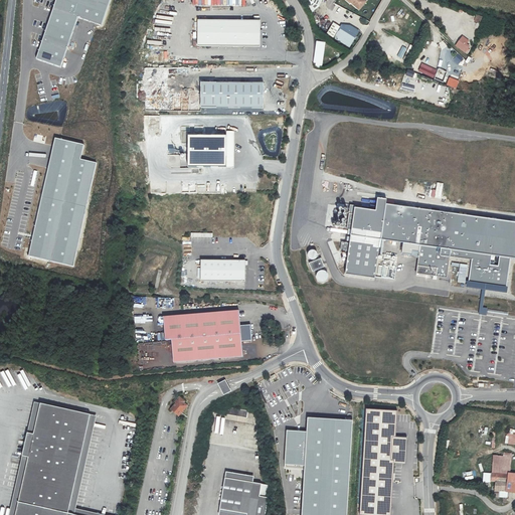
[(110,0),(56,0),(36,59),(61,67),(77,17),(102,25),(110,0)]
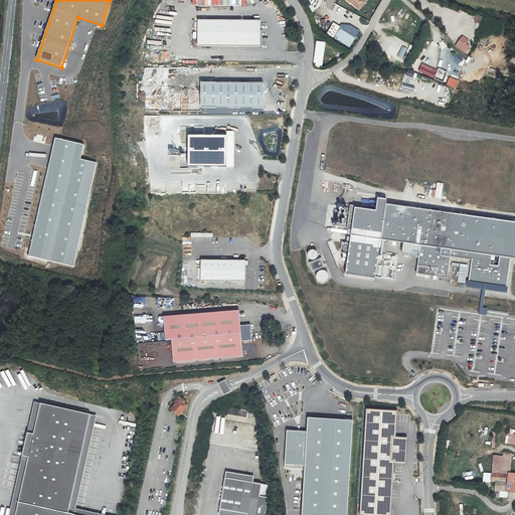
[(323,0),(307,0),(313,11),(320,6),(323,0)]
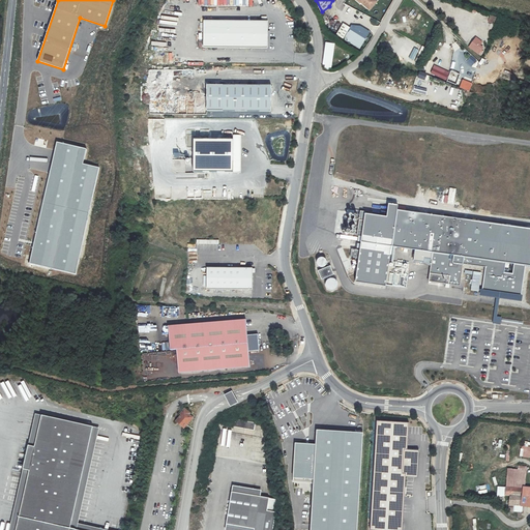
[(377,2),(374,0),(373,0),(366,7),(370,10),(377,2)]
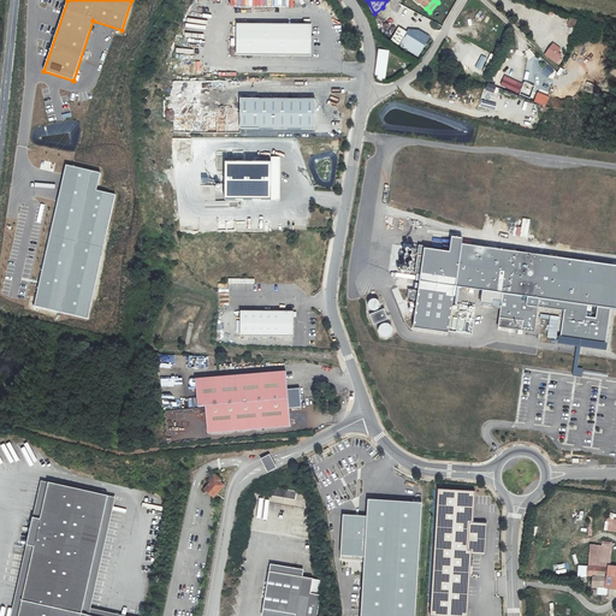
[(570,17),(567,25),(574,28),(578,19),(570,17)]
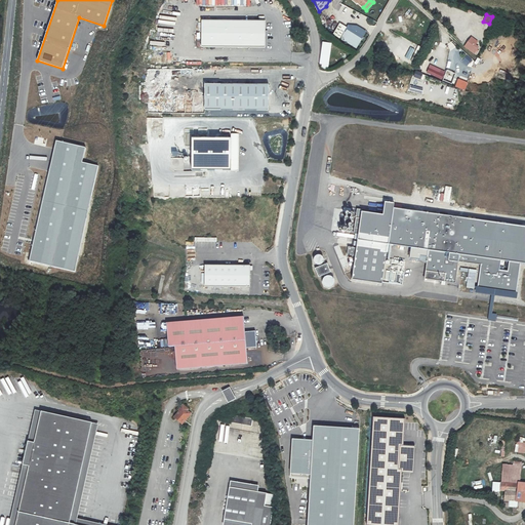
[(337,21),(331,16),(325,27),(331,30),(337,21)]
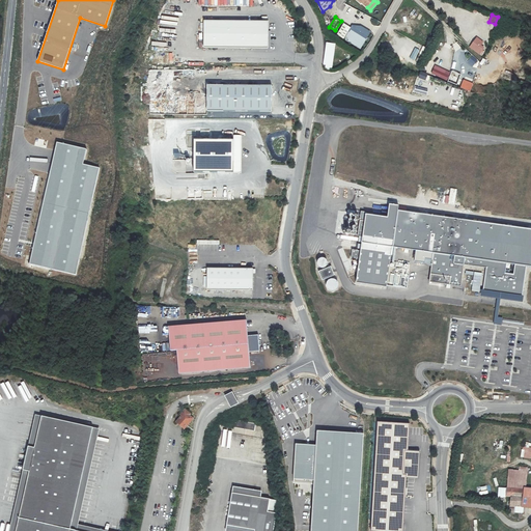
[(269,22),(204,21),(203,48),(269,49),(269,22)]
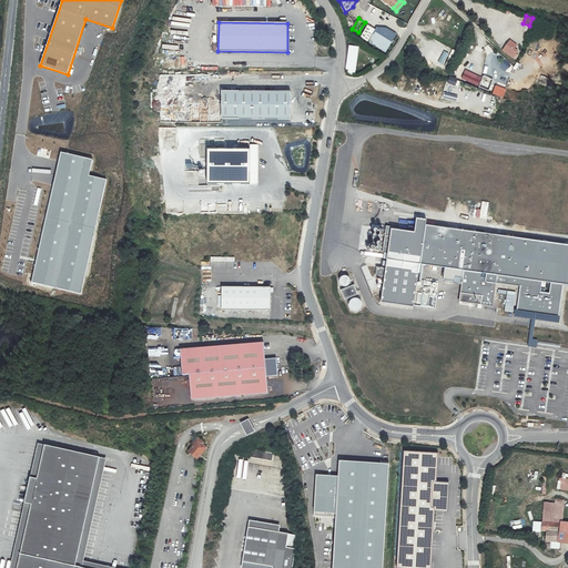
[(367,41),(375,29),(368,24),(361,37),(367,41)]
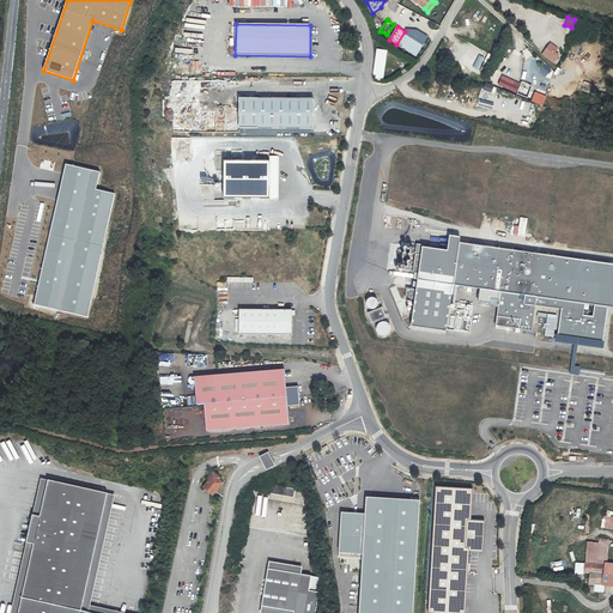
[(420,34),(417,40),(428,44),(431,40),(420,34)]
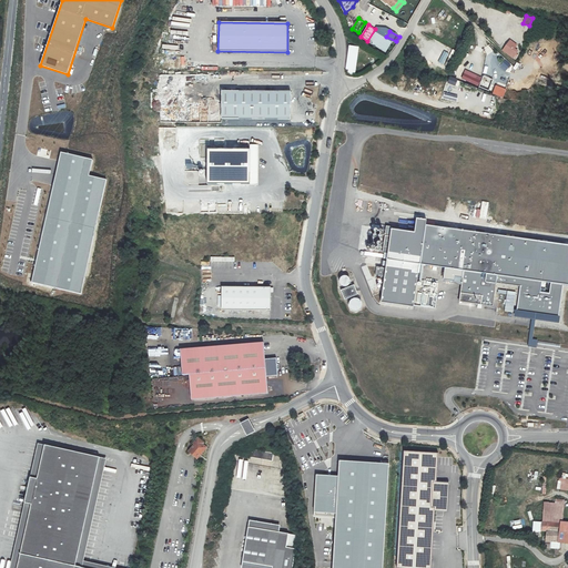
[(385,51),(392,41),(378,32),(372,42),(385,51)]
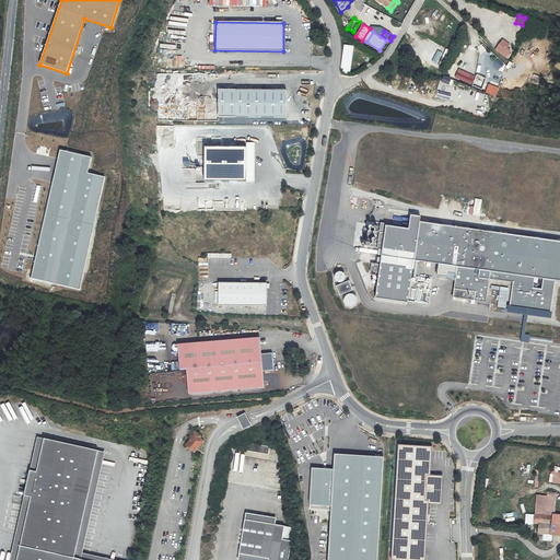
[(502,46),(499,51),(506,57),(509,53),(510,50),(506,48),(510,44),(503,41),(500,45),(502,46)]
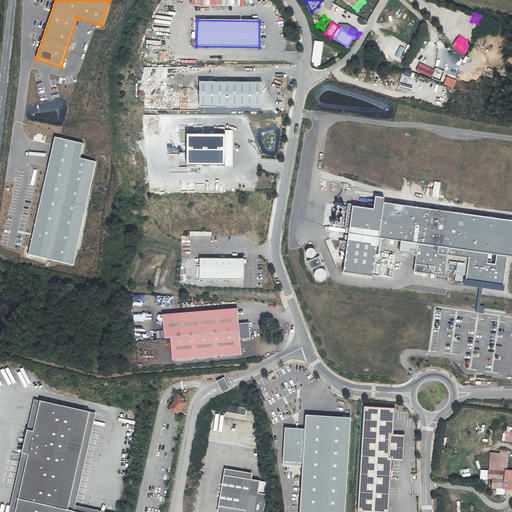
[(311,67),(320,68),(323,42),(314,41),(311,67)]
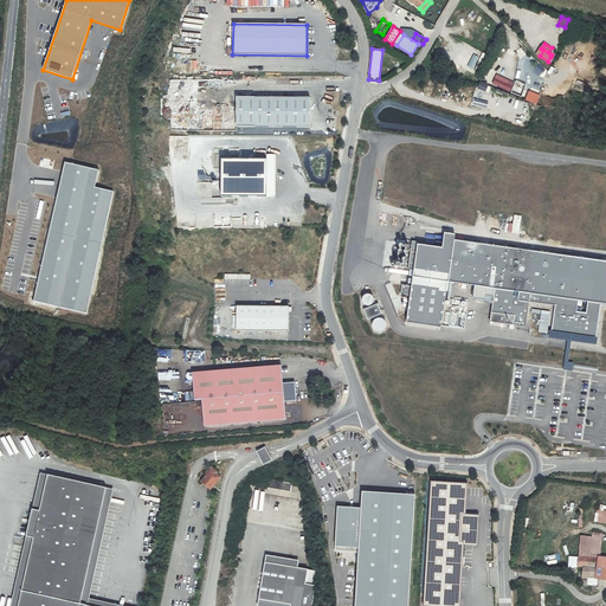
[(472,70),(479,58),(474,55),(468,66),(472,70)]
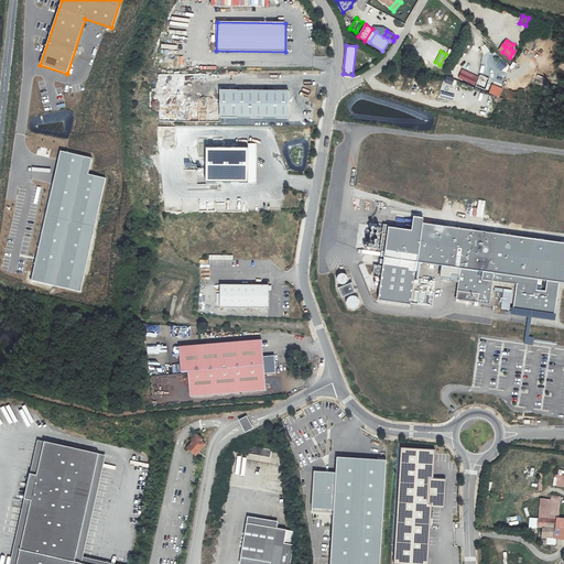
[(461,74),(458,77),(475,85),(478,78),(474,76),(472,79),(461,74)]
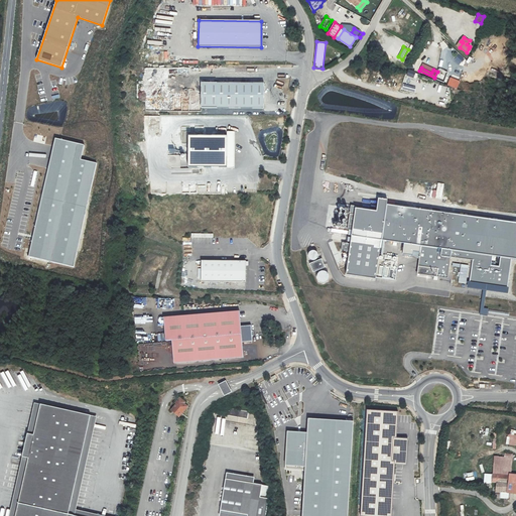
[(413,79),(415,73),(408,70),(406,76),(413,79)]
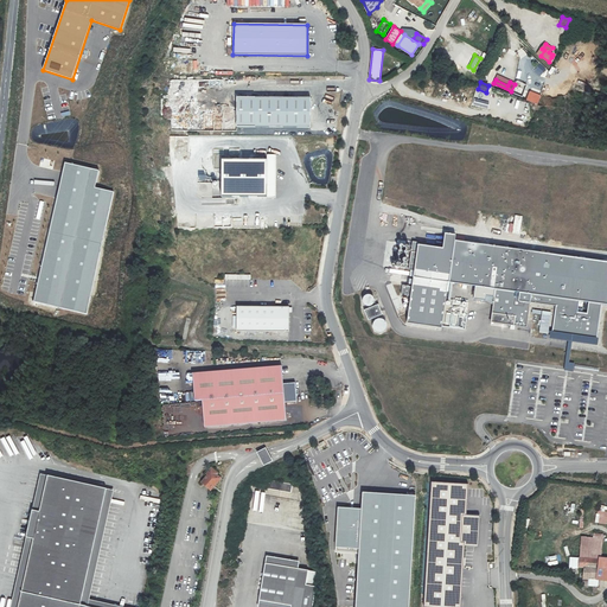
[(540,96),(530,93),(526,101),(537,104),(540,96)]
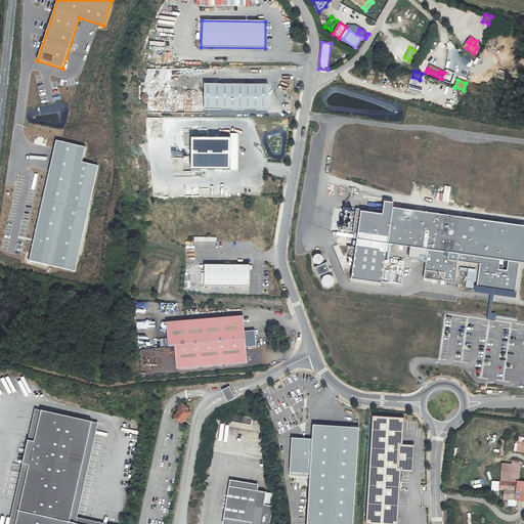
[(204,84),(204,110),(267,111),(267,84),(204,84)]
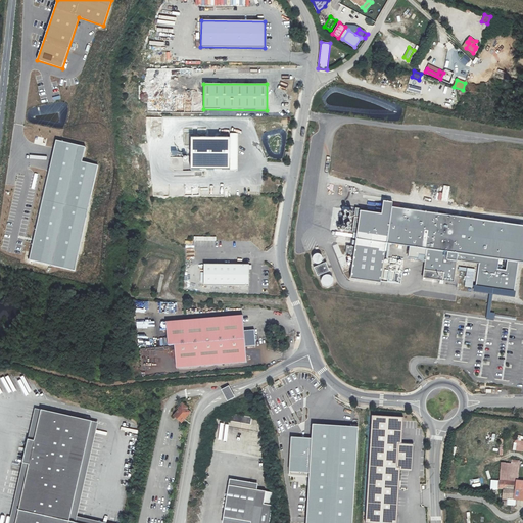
[(62,95),(76,94),(75,86),(62,87),(62,95)]
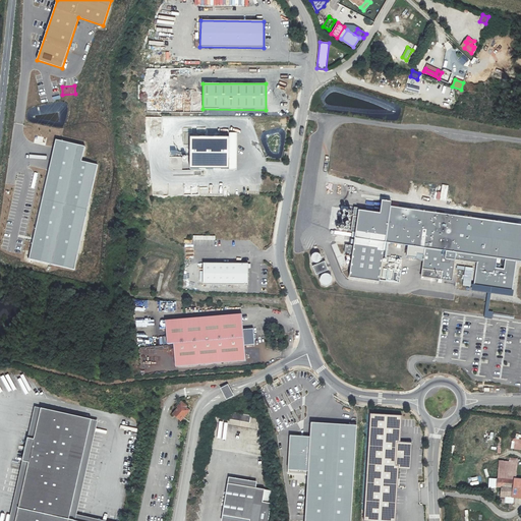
[(448,102),(436,98),(435,102),(447,106),(448,102)]
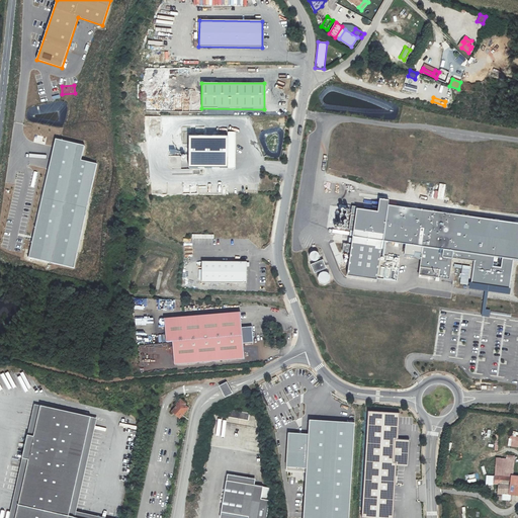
[(161,116),(150,116),(150,130),(160,130),(161,116)]
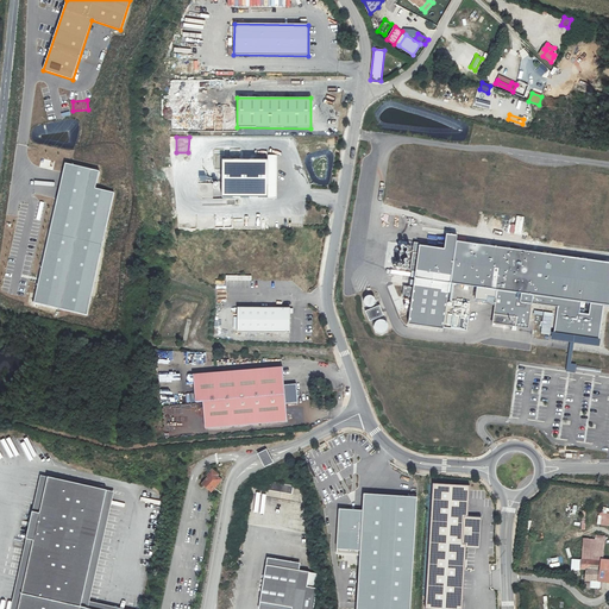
[(221,159),(221,198),(276,198),(276,155),(268,155),(267,159),(221,159)]
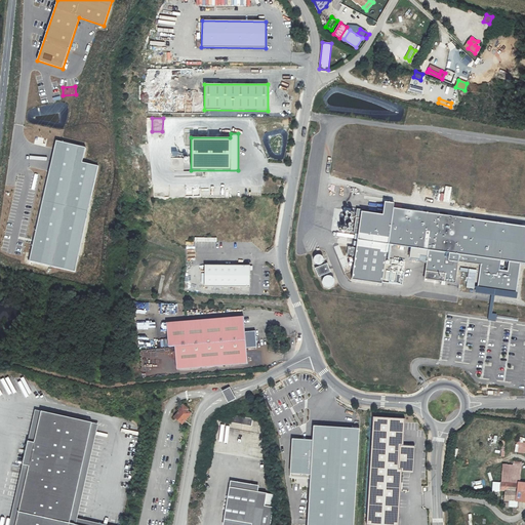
[(82,162),(85,148),(56,142),(31,261),(76,272),(98,166),(82,162)]
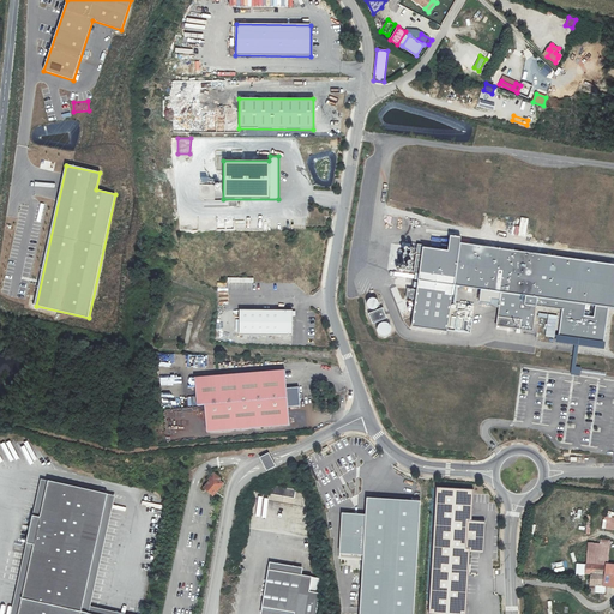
[(229,200),(215,200),(215,185),(200,185),(200,202),(205,202),(205,206),(229,206),(229,200)]
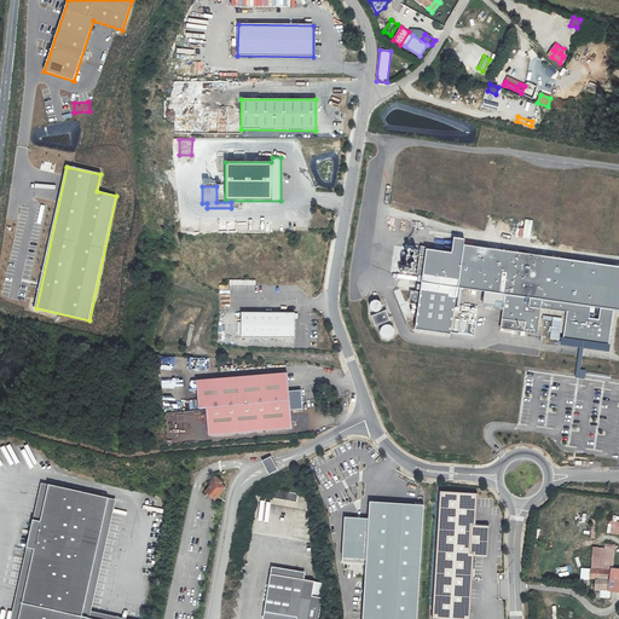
[(220,233),(232,233),(232,225),(219,225),(219,218),(200,218),(200,232),(220,232),(220,233)]
